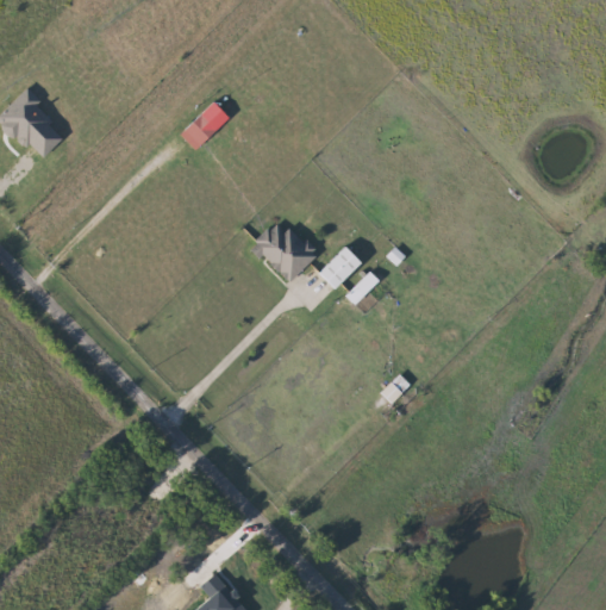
[(182,131),(213,100),(230,117),(198,148),(182,131)]
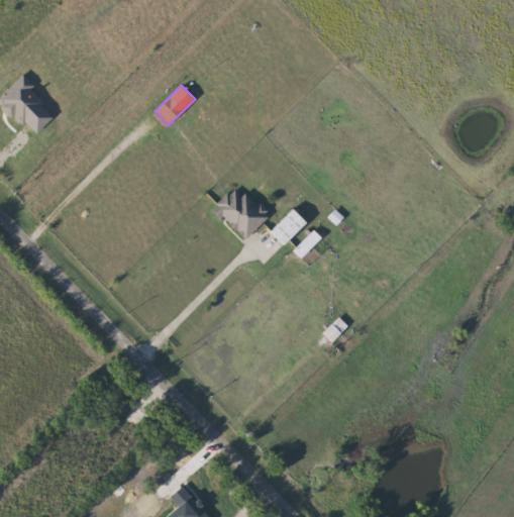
[(211,207),(234,185),(267,217),(242,239),(211,207)]
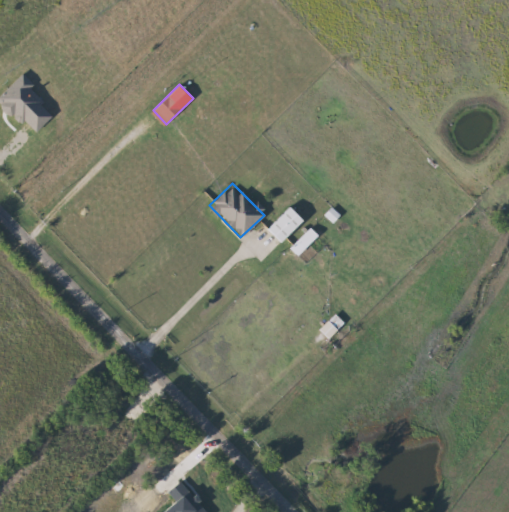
[(281,243),(267,229),(290,206),(304,220),(281,243)]
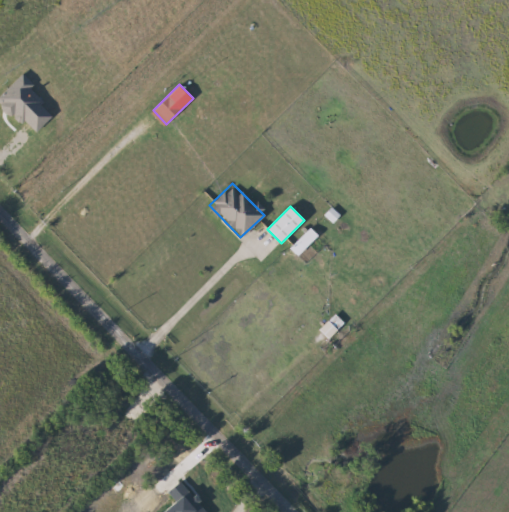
[(315,235),(304,246),(298,240),(309,229),(315,235)]
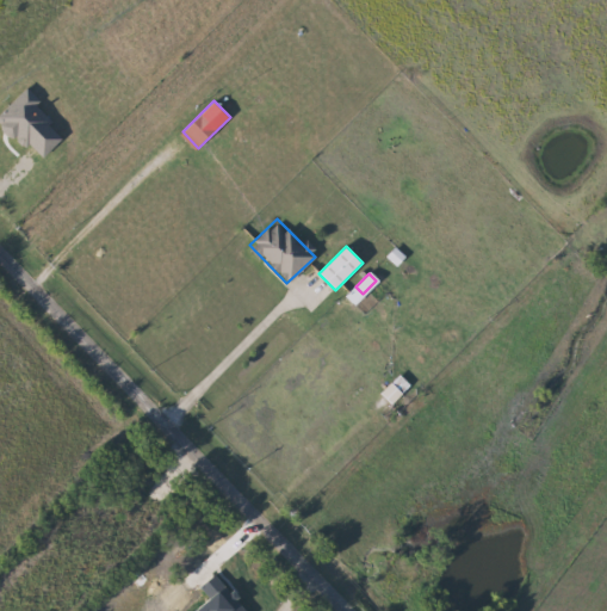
[(379,394),(398,375),(410,387),(390,406),(379,394)]
